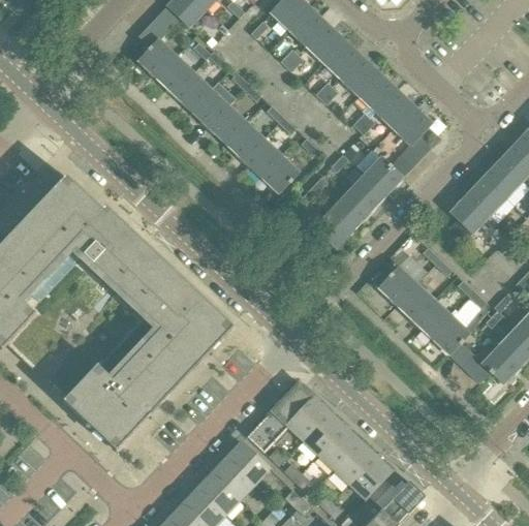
[(172,0),(166,6),(179,18),(178,19),(188,29),(189,28),(194,33),(196,31),(191,26),(206,10),(194,0),(172,0)]
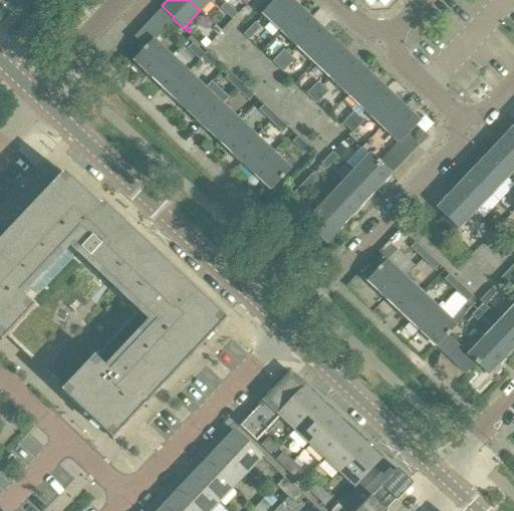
[(189,0),(200,10),(209,0),(219,0),(189,0)]
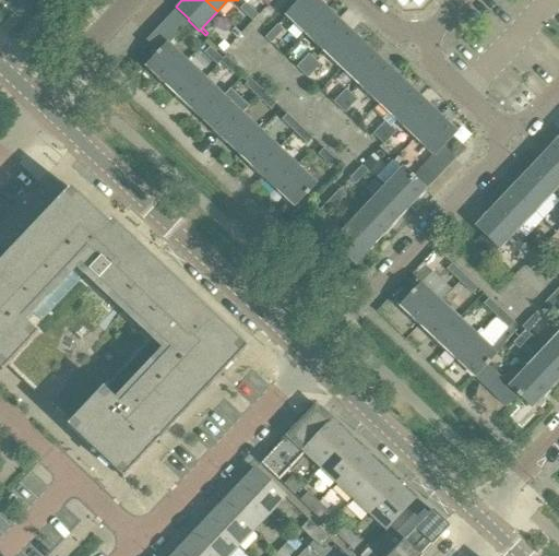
[(287,16),(302,30),(324,6),(318,0),(297,0),(285,13),(285,14),(280,20),(282,22),(287,16)]
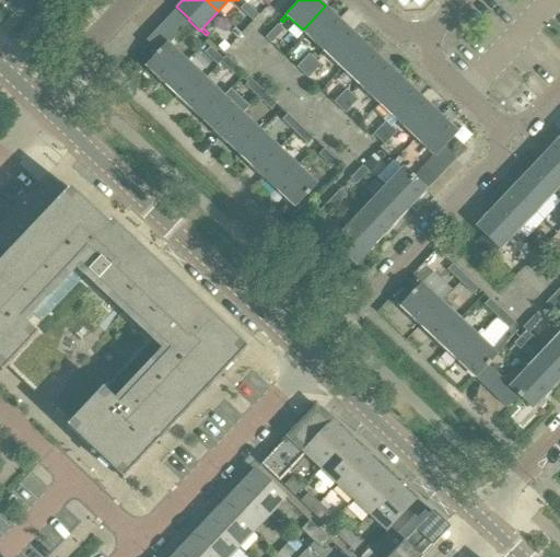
[(240,7),(253,19),(258,13),(245,1),(240,7)]
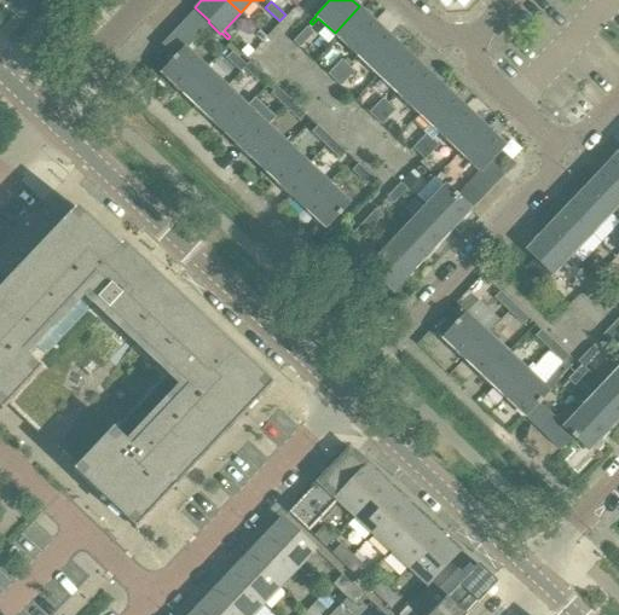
[(347,57),(350,59),(380,25),(359,6),(335,33),(353,51),(347,57)]
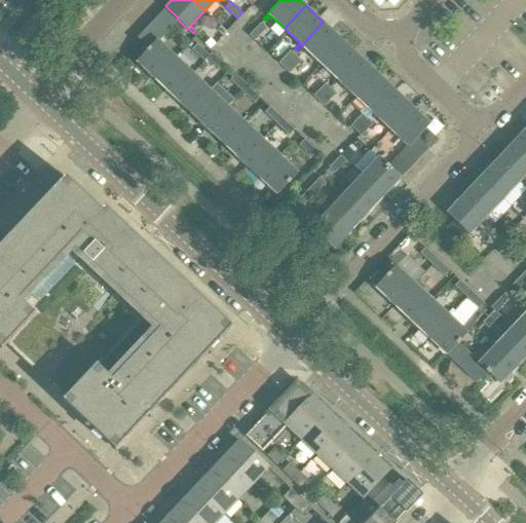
[(156,15),(168,28),(177,19),(178,17),(165,6),(157,15),(156,15)]
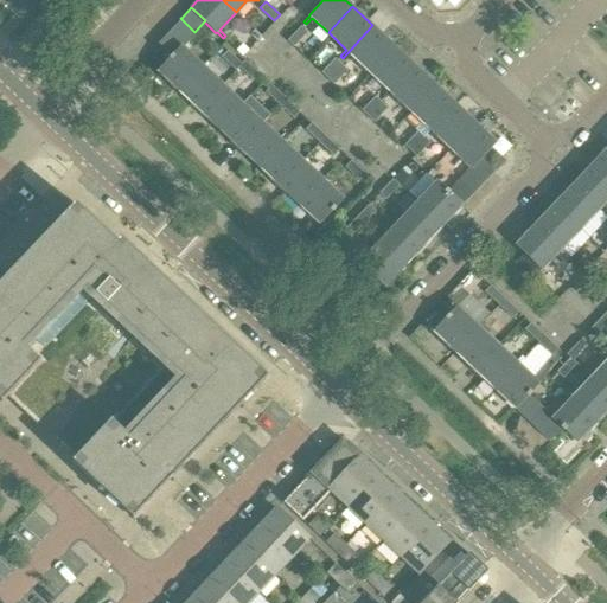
[(170,30),(184,43),(195,32),(180,18),(180,19),(171,30),(170,30)]
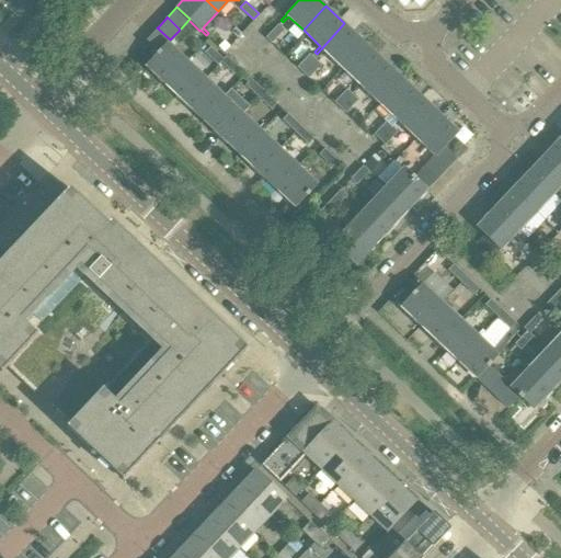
[(277,23),(265,36),(271,42),(284,29),(277,23)]
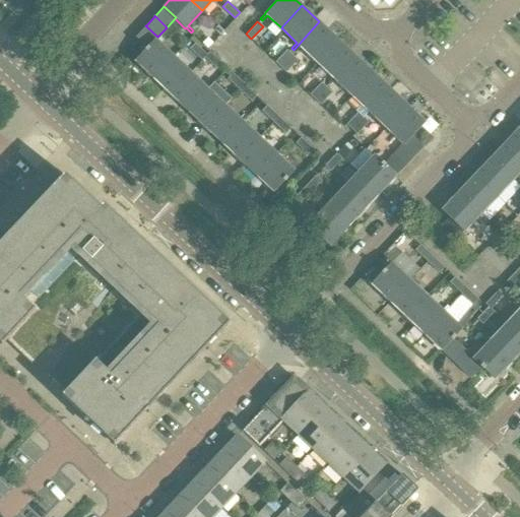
[(301,46),(316,60),(336,38),(319,21),(294,50),(296,52),(301,46)]
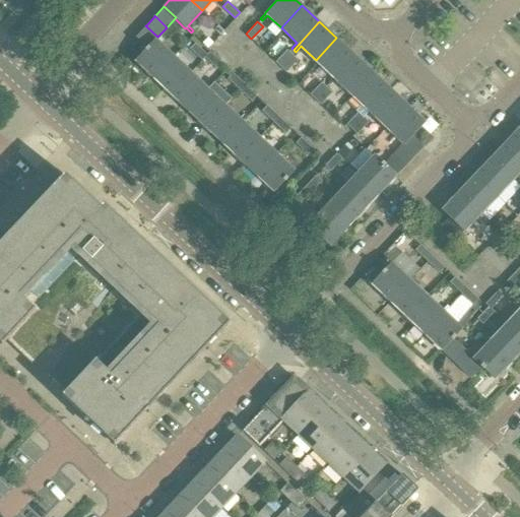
[(213,27),(219,34),(223,29),(217,23),(213,27)]
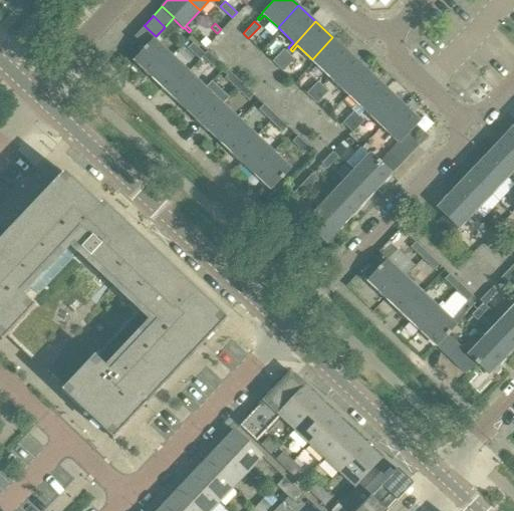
[(135,35),(145,45),(147,46),(154,38),(156,36),(144,25),(144,26),(136,35),(135,34),(135,35)]
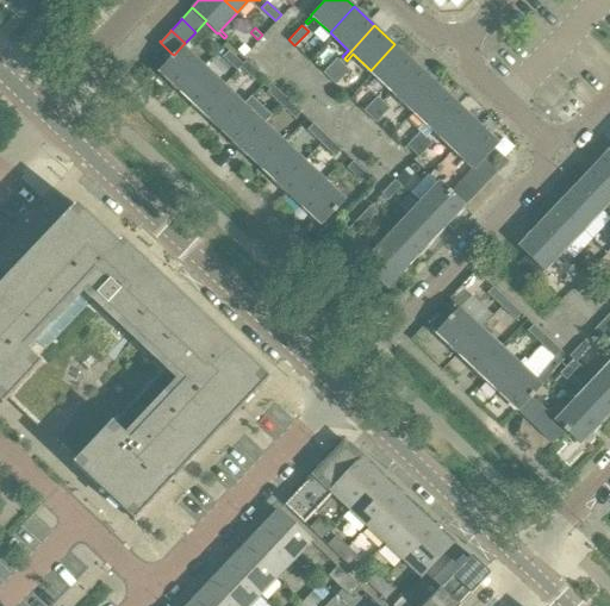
[(383,94),(385,97),(415,63),(394,44),(371,70),(388,88),(383,94)]
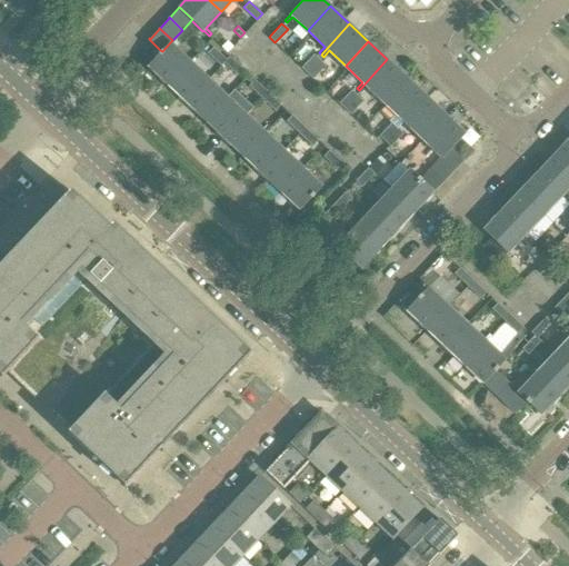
[(148,66),(166,83),(188,59),(170,42),(162,51),(160,50),(158,52),(159,53),(148,66)]
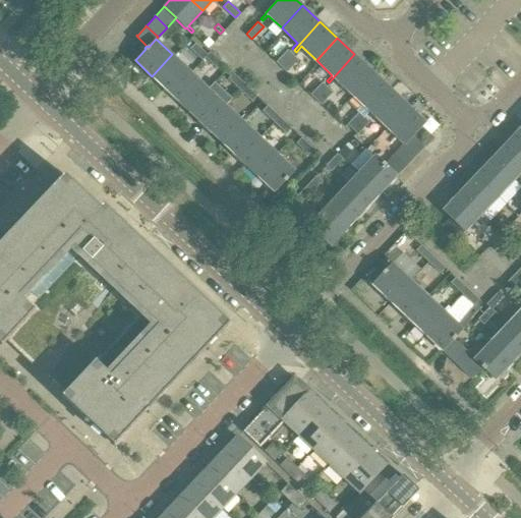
[(203,59),(205,56),(208,53),(195,42),(190,47),(203,59)]
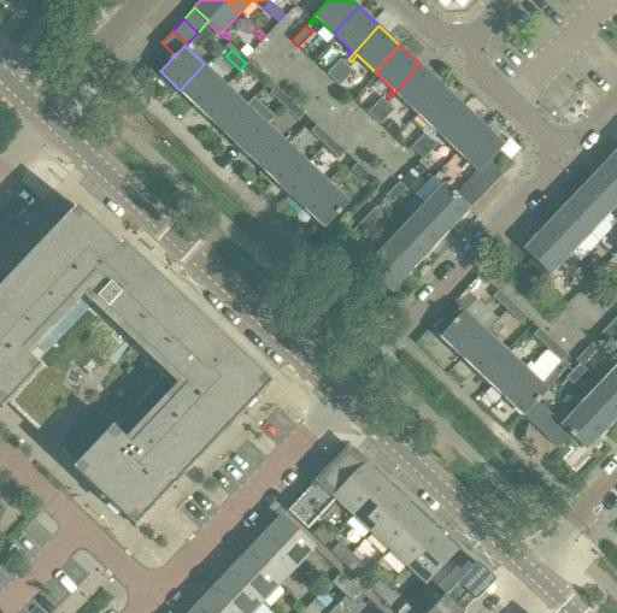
[(180,90),(203,111),(225,84),(206,65),(212,59),(210,58),(204,64),(180,90)]
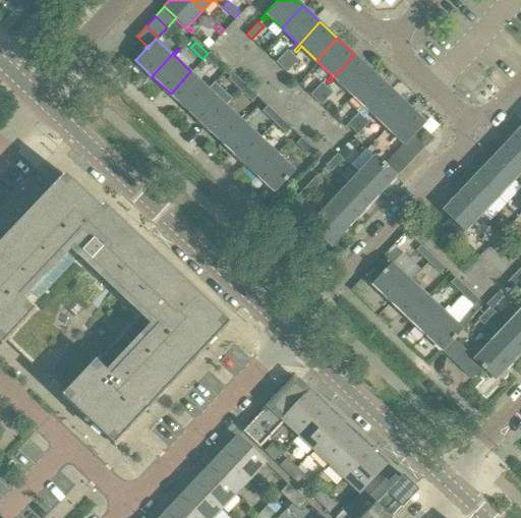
[(276,61),(281,66),(292,54),(287,49),(276,61)]
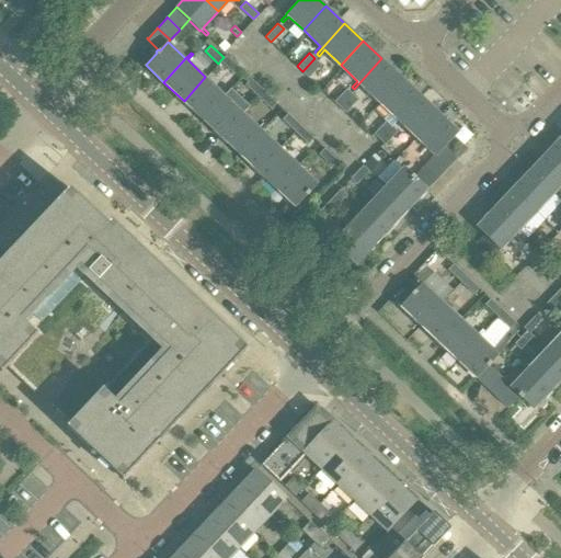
[(226,54),(224,57),(220,60),(233,72),(239,66),(226,54)]
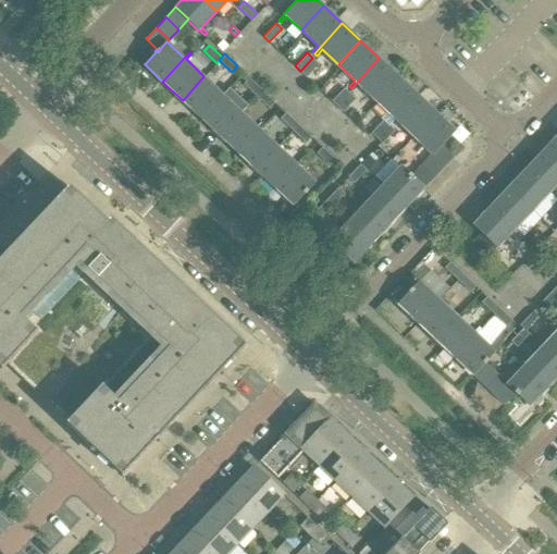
[(312,58),(300,71),(306,76),(318,63),(312,58)]
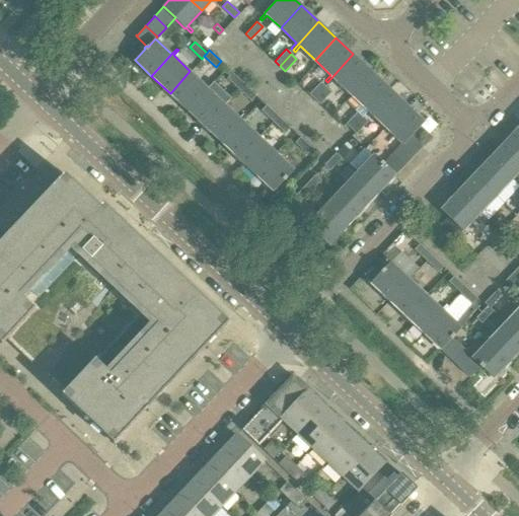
[(335,78),(350,93),(370,71),(353,54),(327,82),(329,84),(335,78)]
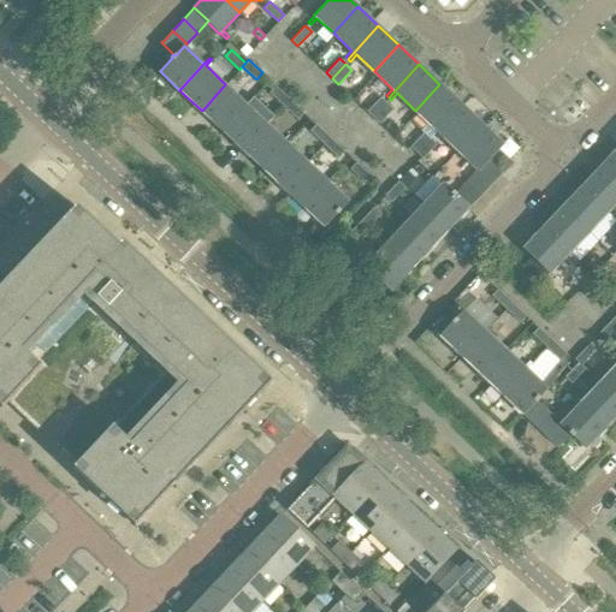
[(202,111),(221,130),(246,104),(225,84),(202,111)]
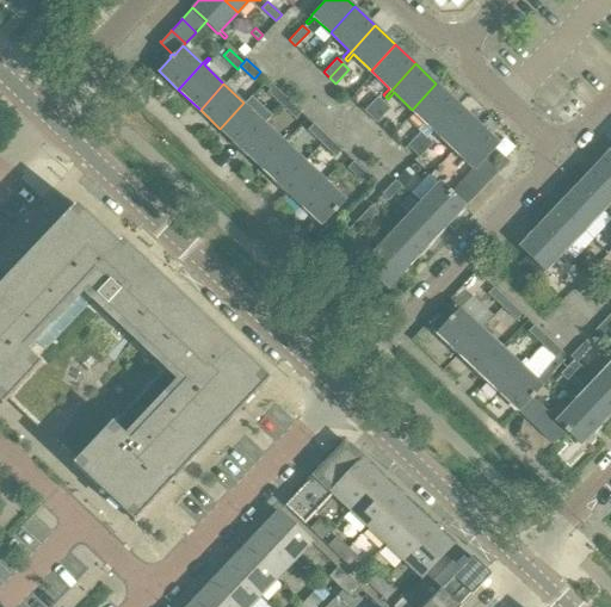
[(267,91),(281,104),(287,98),(273,84),(267,91)]
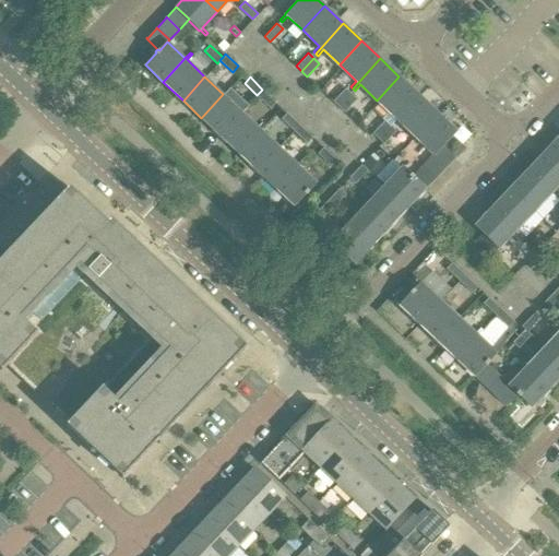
[(377,101),(395,118),(418,94),(399,77),(377,101)]
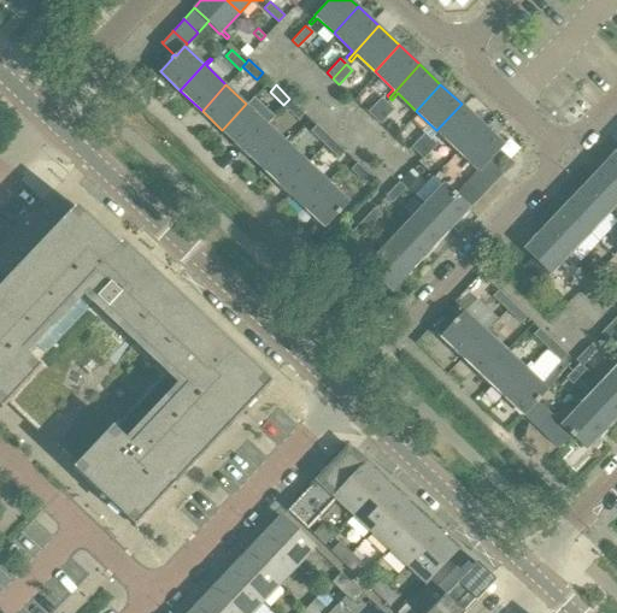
[(366,111),(372,117),(387,102),(381,96),(366,111)]
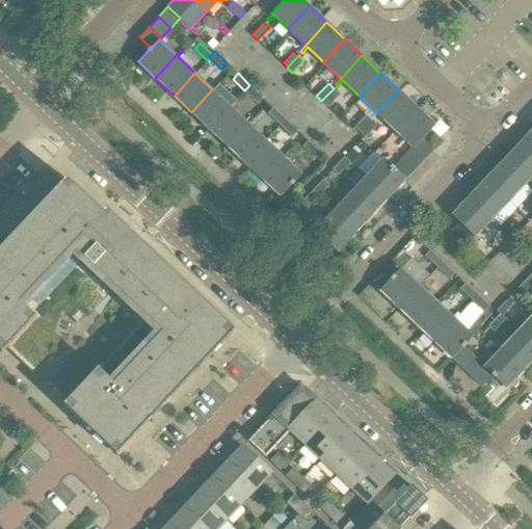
[(249,85),(244,90),(257,102),(262,97),(249,85)]
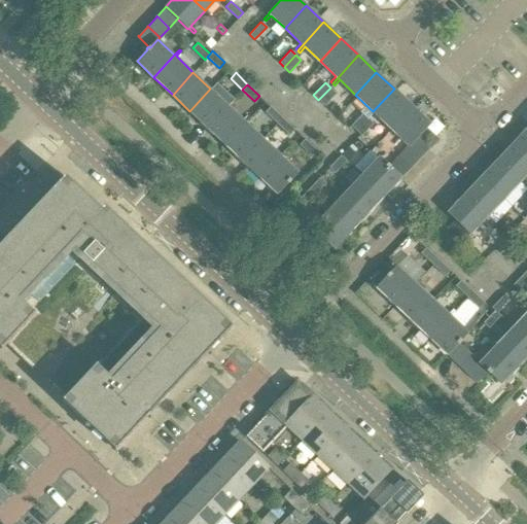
[(330,88),(318,100),(324,105),(336,93),(330,88)]
